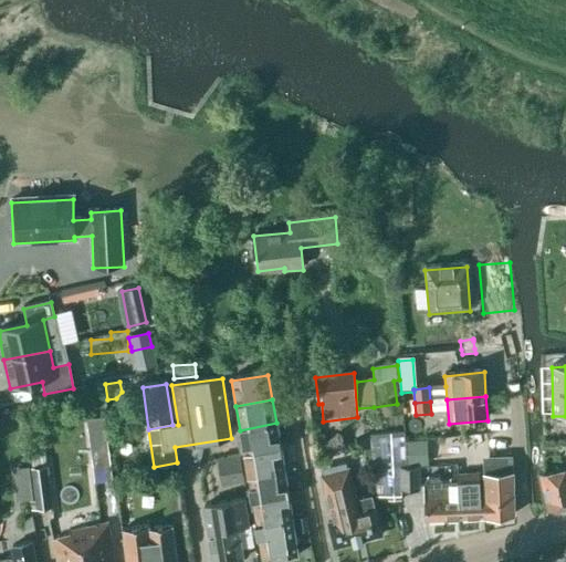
[(401,405),(380,407),(380,408),(381,417),(392,416),(402,415),(401,405)]
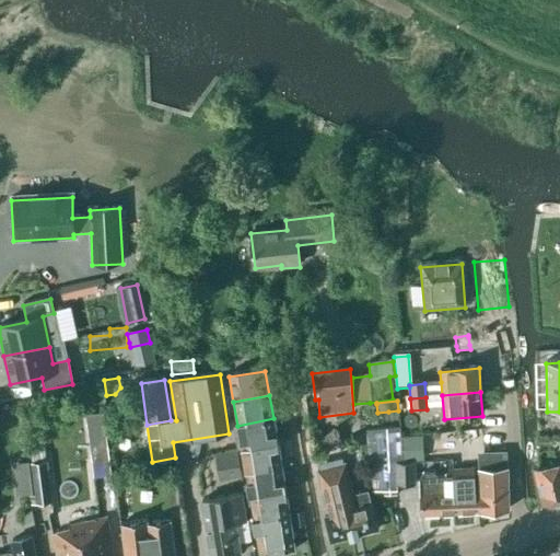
[(237,426),(241,450),(277,442),(273,418),(237,426)]
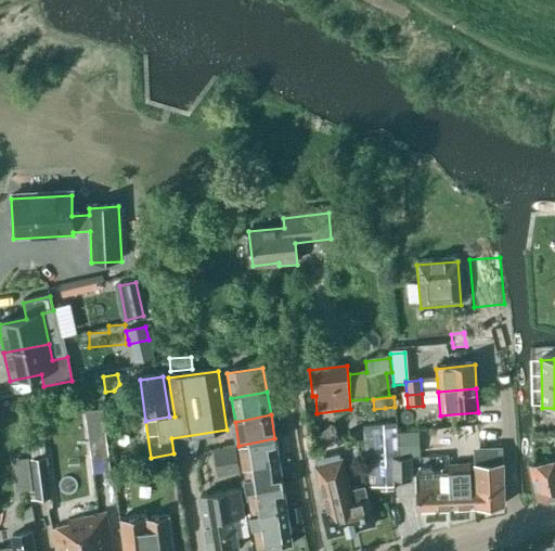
[(457,436),(468,434),(467,418),(455,419),(457,436)]
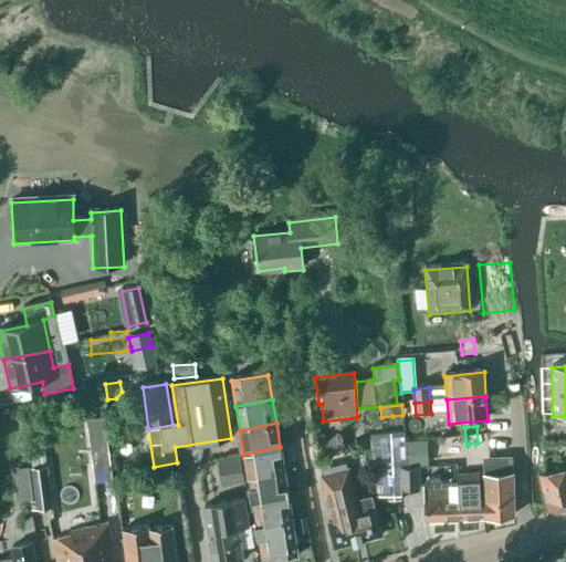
[(405,435),(369,438),(375,499),(401,498),(401,492),(420,492),(419,469),(435,468),(432,441),(405,444),(405,435)]
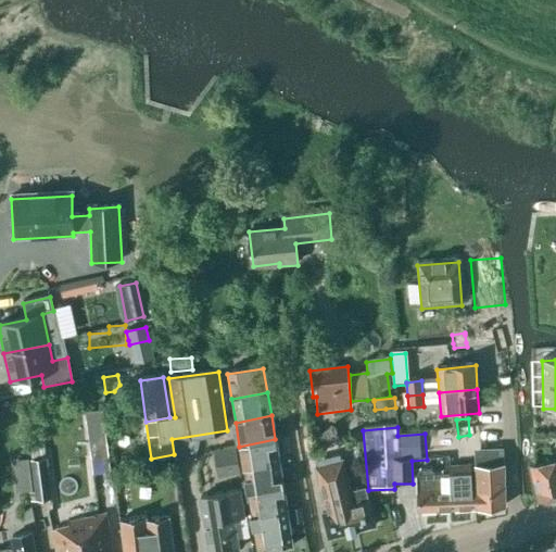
[(243,471),(279,463),(275,439),(239,447),(243,471)]
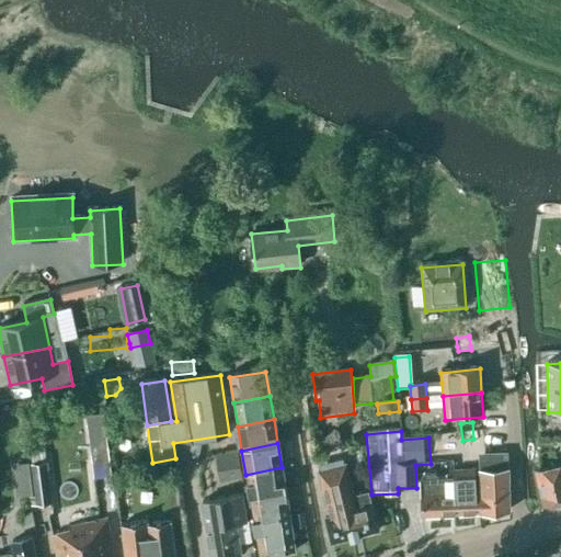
[(37,451),(30,452),(31,461),(31,465),(36,465),(46,464),(44,450),(37,451)]
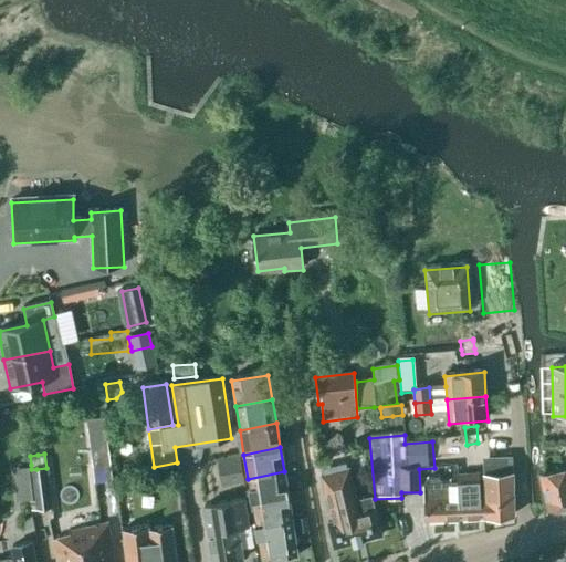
[(240,457),(218,460),(222,488),(244,485),(240,457)]
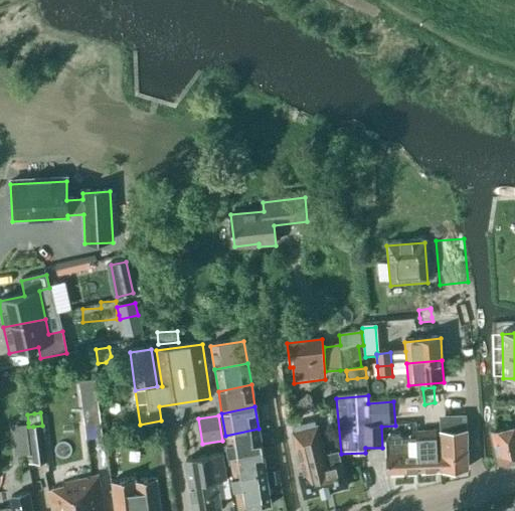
[(467,471),(466,417),(439,419),(441,453),(443,472),(467,471)]
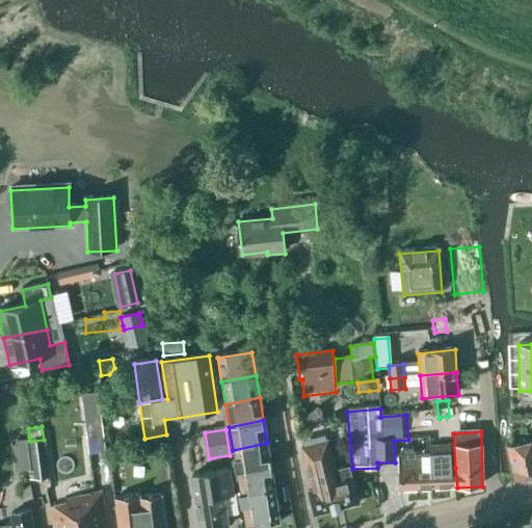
[(508,447),(516,480),(531,476),(531,441),(520,445),(516,434),(508,437),(508,447)]
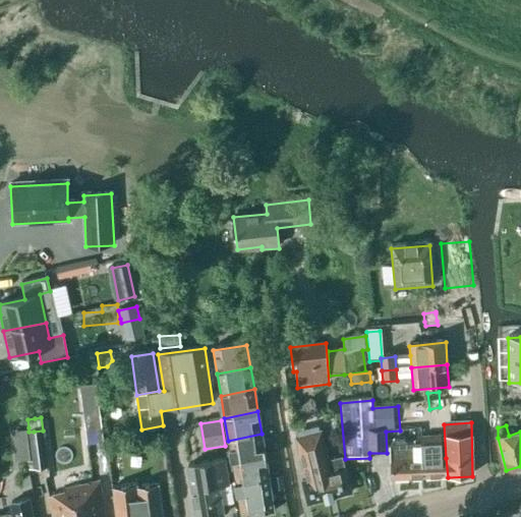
[(98,463),(110,461),(106,428),(90,431),(92,446),(95,445),(98,463)]
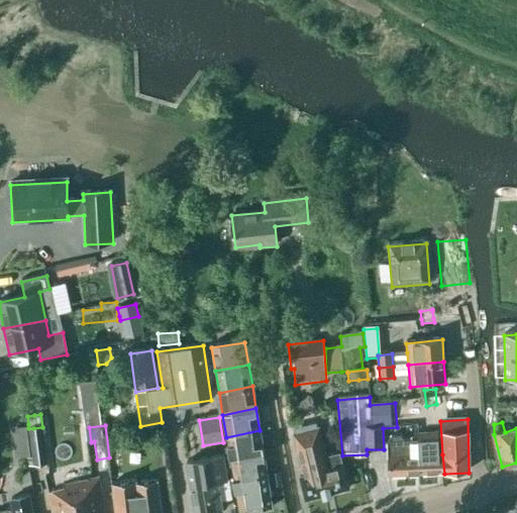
[(28,460),(27,460),(27,468),(29,468),(47,466),(42,427),(33,428),(28,428),(27,429),(31,459),(28,460)]
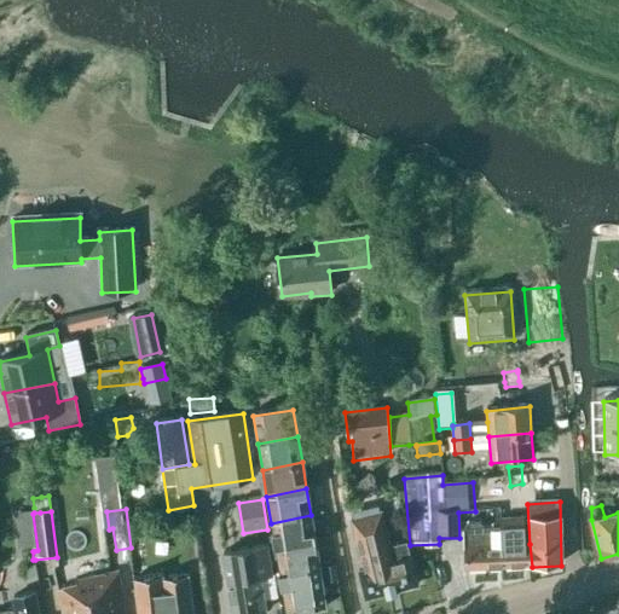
[(27,514),(22,514),(27,550),(34,549),(35,549),(35,545),(30,513),(27,514)]
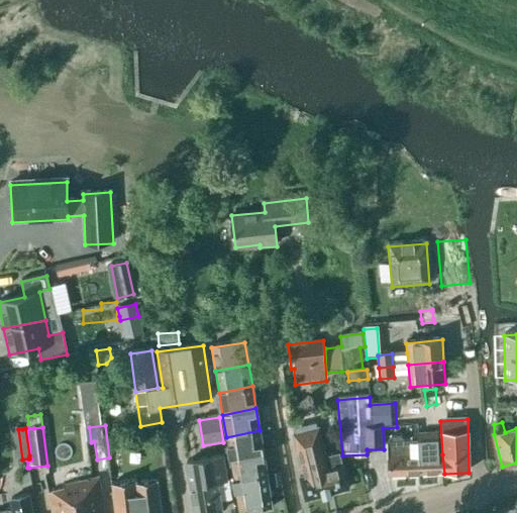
[(318,429),(292,436),(303,478),(299,479),(305,501),(305,502),(349,491),(348,489),(340,458),(326,463),(318,429)]
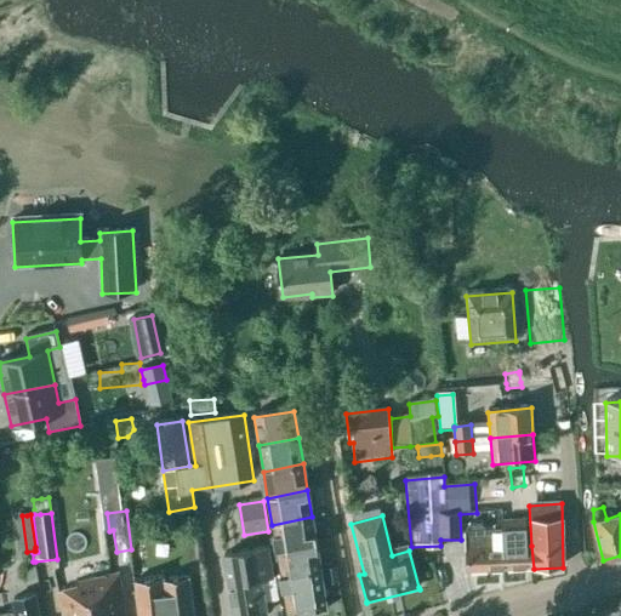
[(272,525),(275,552),(315,543),(312,517),(272,525)]
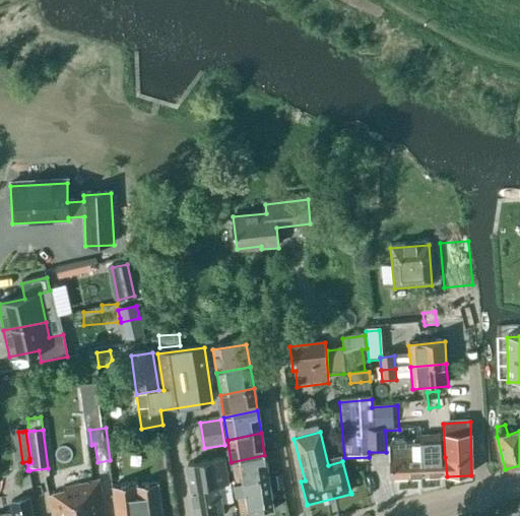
[(390,446),(391,480),(447,476),(445,457),(441,457),(440,438),(419,439),(419,442),(406,442),(403,439),(393,440),(390,446)]
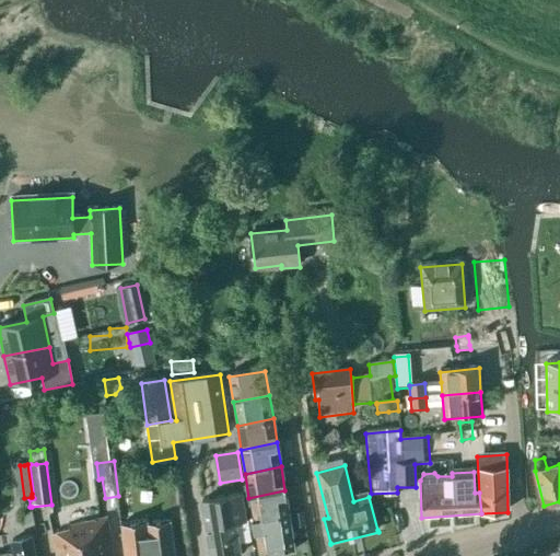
[(253,521),(289,513),(284,490),(248,498),(253,521)]
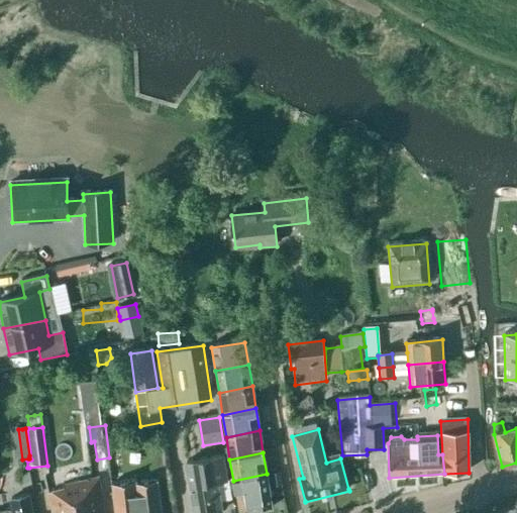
[(186,464),(193,512),(221,512),(216,483),(227,482),(223,457),(186,464)]
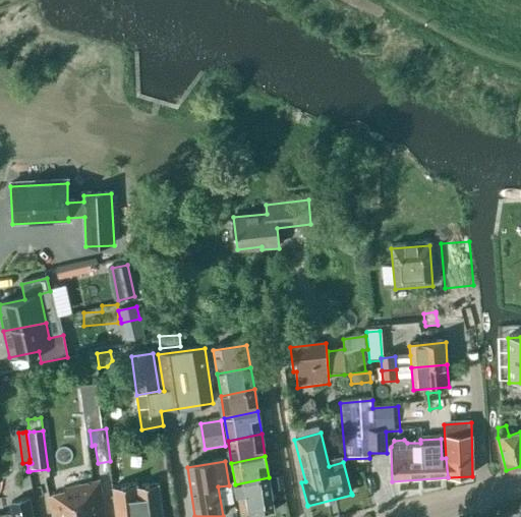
[(26,477),(18,479),(19,489),(32,486),(30,477),(26,477)]
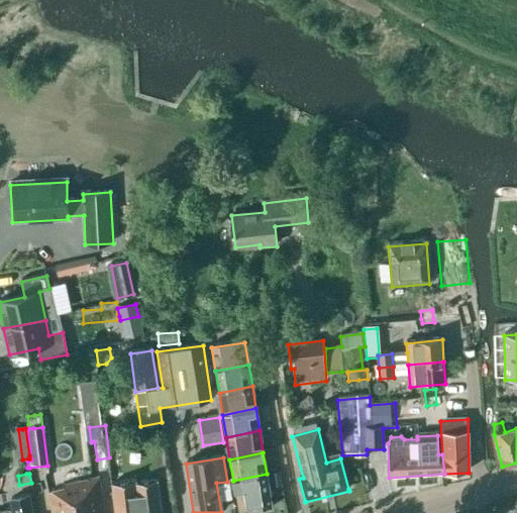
[(259,512),(273,509),(267,474),(233,481),(237,512),(259,512)]
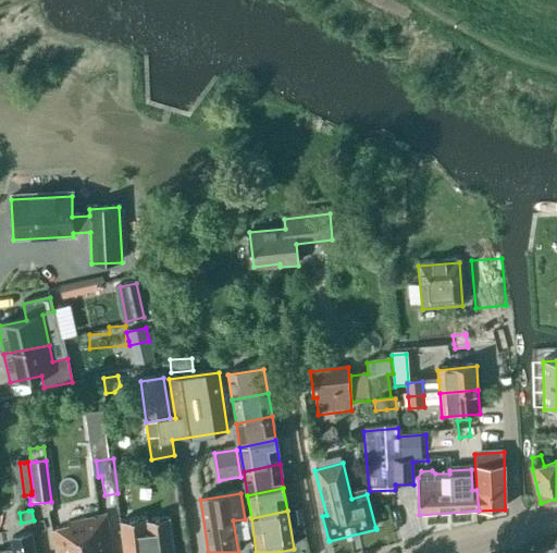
[(291,513),(289,513),(292,527),(302,525),(304,525),(301,512),(300,512),(297,512),(291,513)]
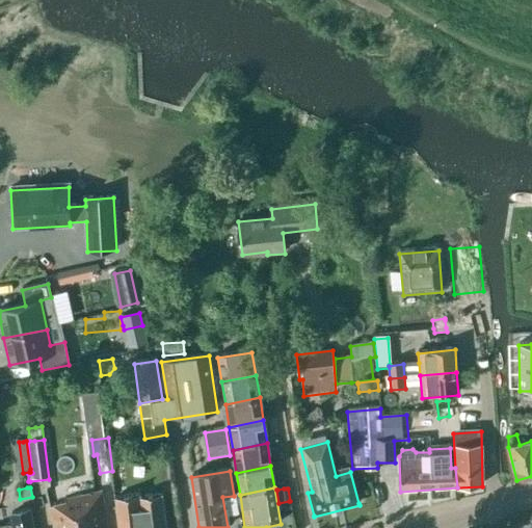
[(109,527),(102,493),(65,501),(65,504),(49,508),(53,527),(109,527)]
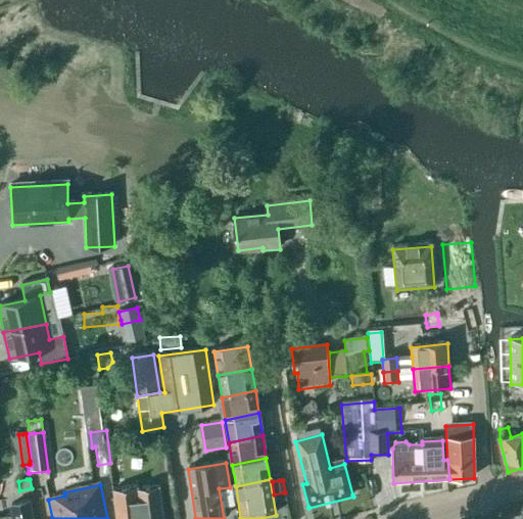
[(162,518),(158,486),(136,489),(135,486),(112,489),(116,518),(162,518)]
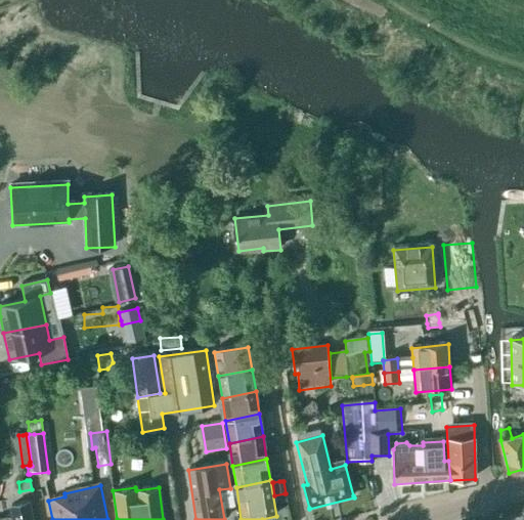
[(32,519),(30,504),(11,508),(12,516),(12,517),(4,519),(32,519)]
